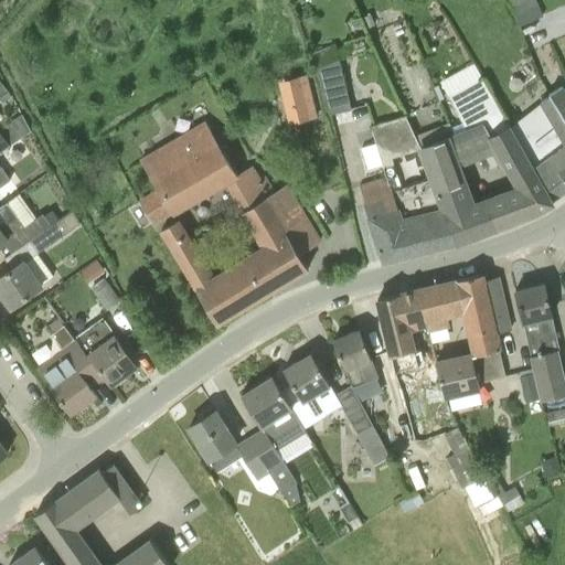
[(508,0),(520,27),(543,17),(535,0),(508,0)]
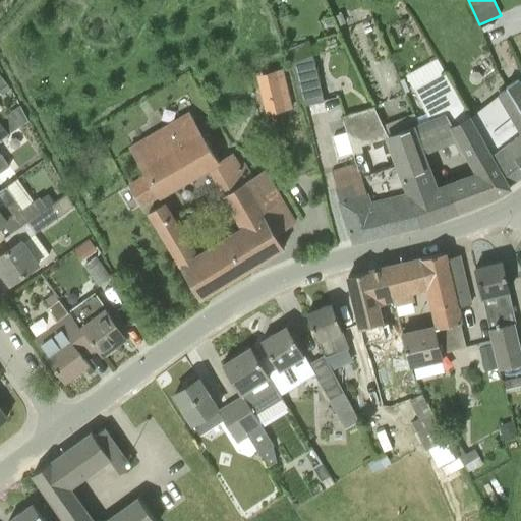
[(346,23),(342,13),(335,15),(339,26),(346,23)]
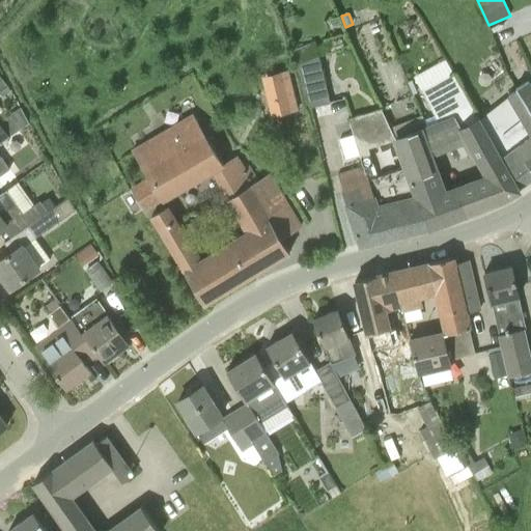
[(304,85),(312,116),(332,111),(318,56),(315,43),(291,53),(304,85)]
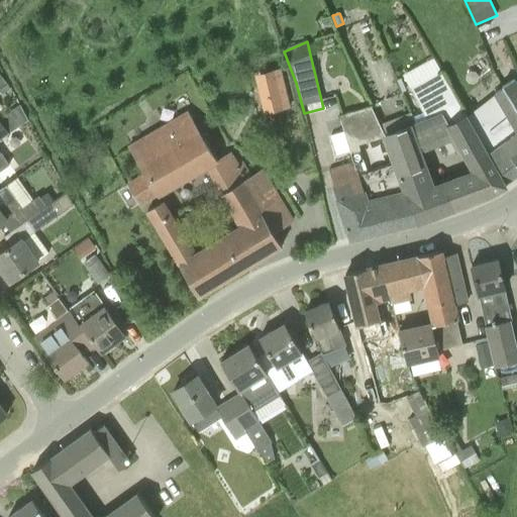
[(505,186),(505,185),(478,137),(462,107),(436,62),(405,80),(411,92),(427,121),(415,125),(410,127),(419,148),(439,141),(454,135),(476,173),(463,177),(441,185),(454,208),(473,202),(489,195),(505,186)]
